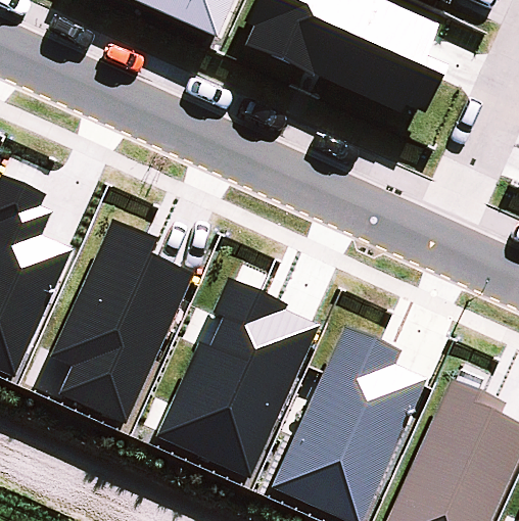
[(138,0),(216,35),(231,0),(138,0)]
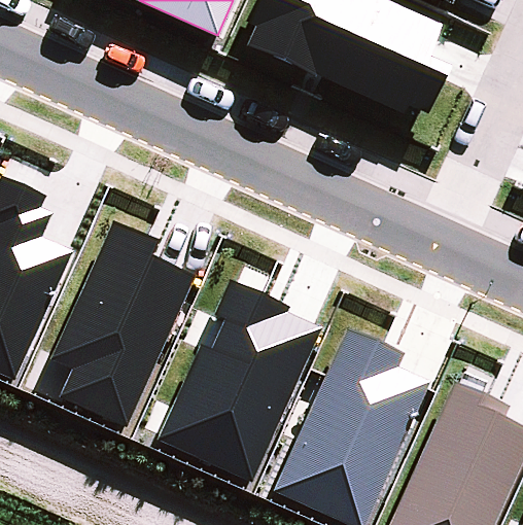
[(314,69),(404,111),(408,101),(426,110),(447,61),(426,51),(439,23),(388,0),(254,0),(247,19),(256,23),(247,44),(313,72),(314,69)]
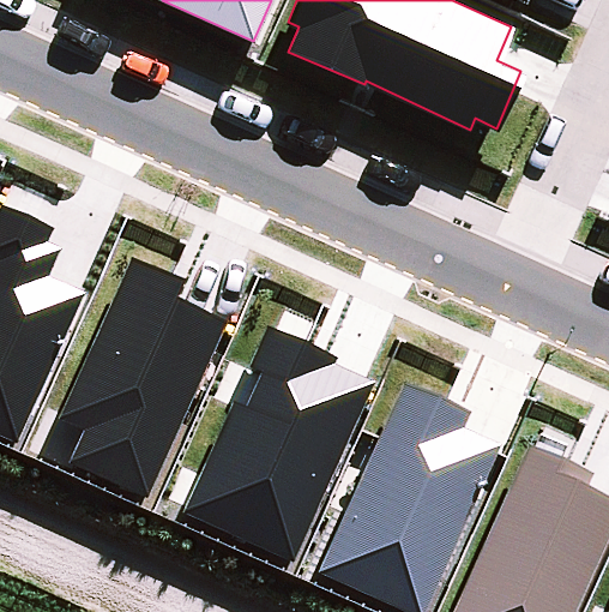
[(0,432),(18,441),(84,289),(48,274),(61,244),(46,237),(52,225),(1,203),(0,204),(0,432)]
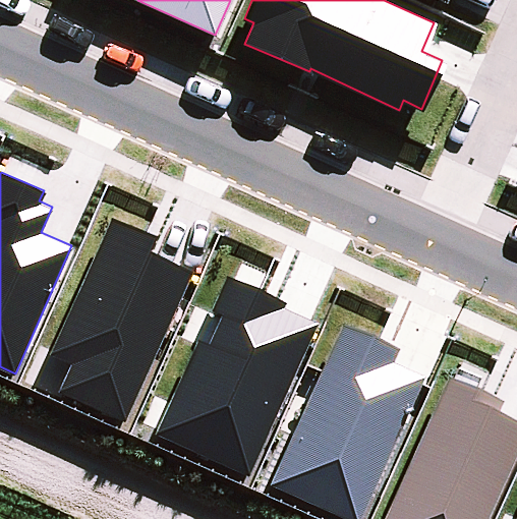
[(125,420),(192,270),(164,257),(168,249),(150,241),(154,233),(110,214),(49,352),(71,362),(58,391),(125,420)]
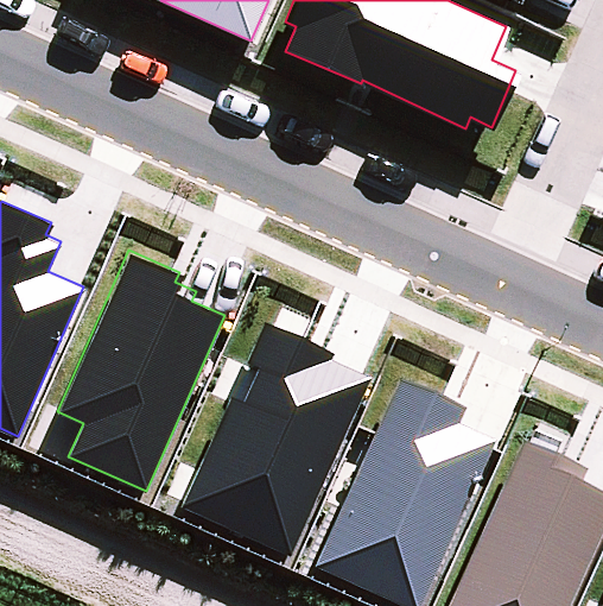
[(291,556),(370,380),(331,363),(335,353),(265,322),(247,361),(260,367),(243,404),(232,398),(182,507),(291,556)]
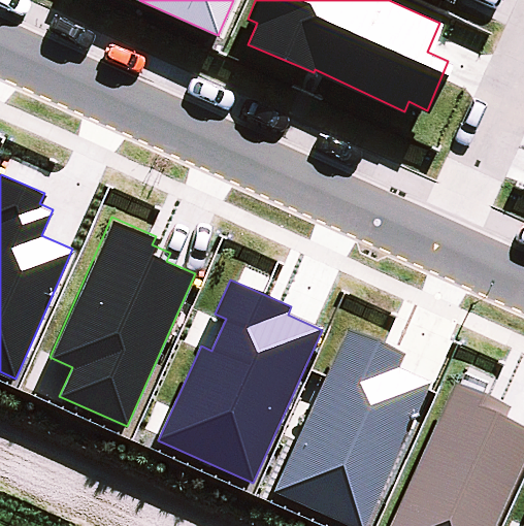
[(366,525),(432,383),(399,368),(405,354),(348,327),(273,491),(350,525),(366,525)]
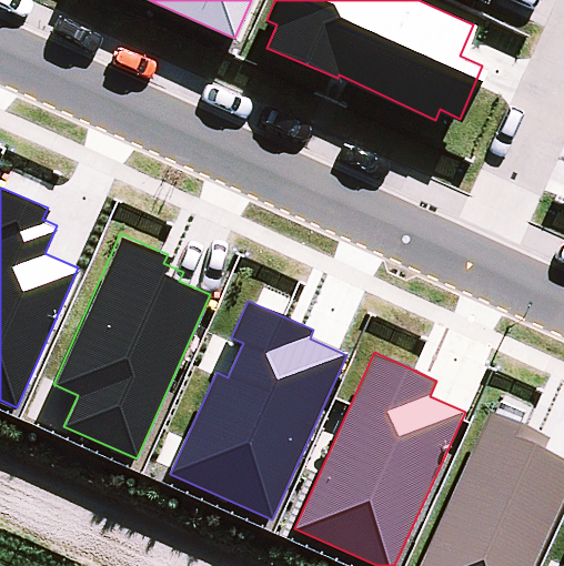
[(532,565),(563,494),(563,456),(545,448),(551,436),(489,408),(419,565),(532,565)]
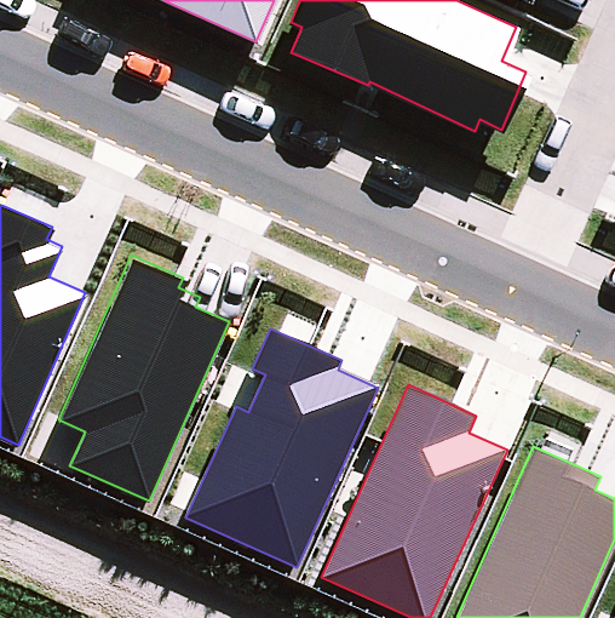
All buildings are outlined.
